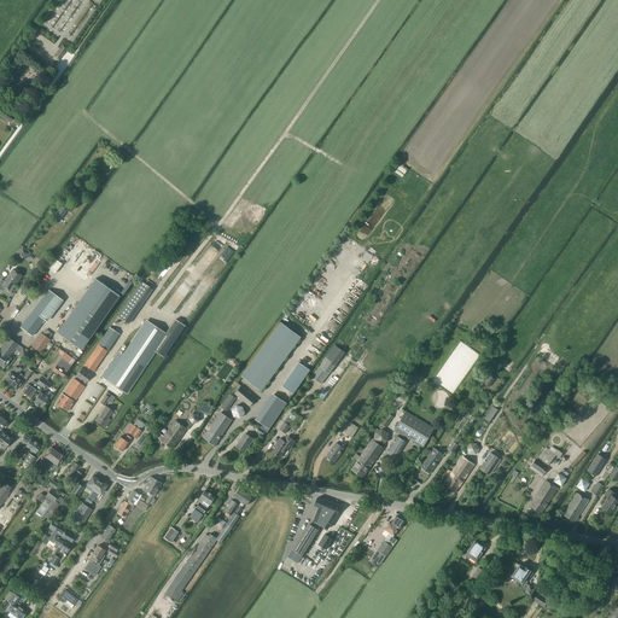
[(66,47),(63,45),(54,57),(59,60),(66,47)]
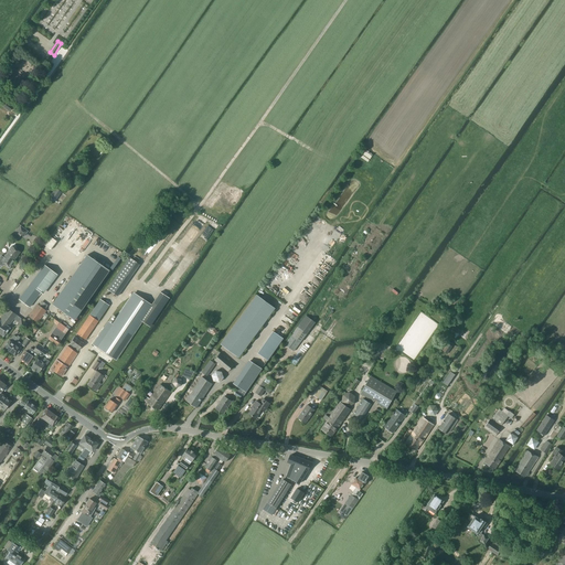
[(13,107),(4,99),(0,105),(9,112),(13,107)]
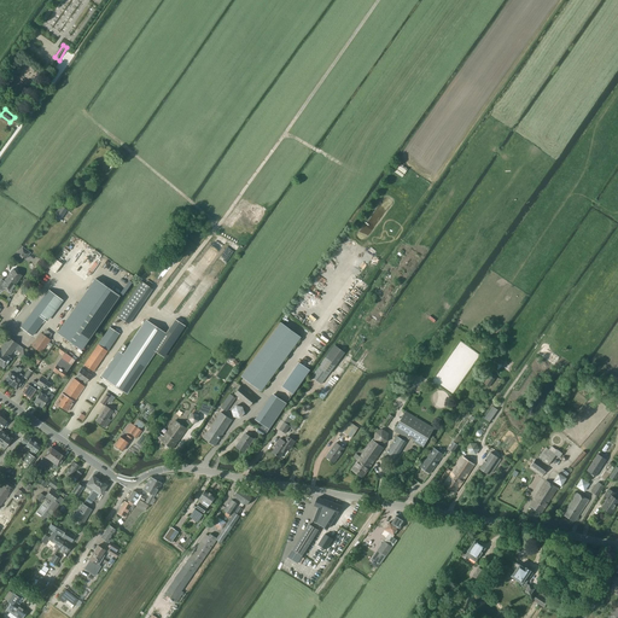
[(408,169),(397,162),(392,170),(402,178),(408,169)]
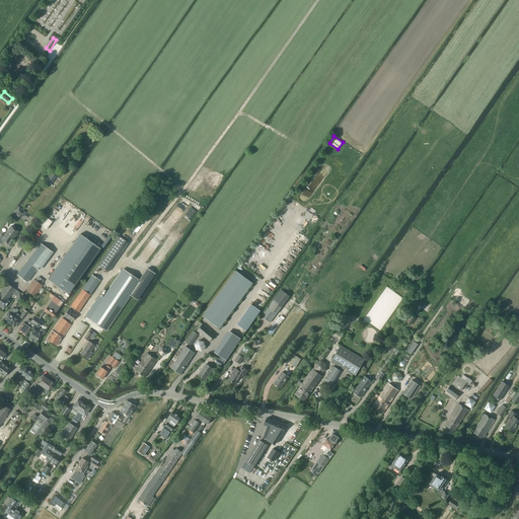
[(52,172),(45,181),(50,186),(57,176),(52,172)]
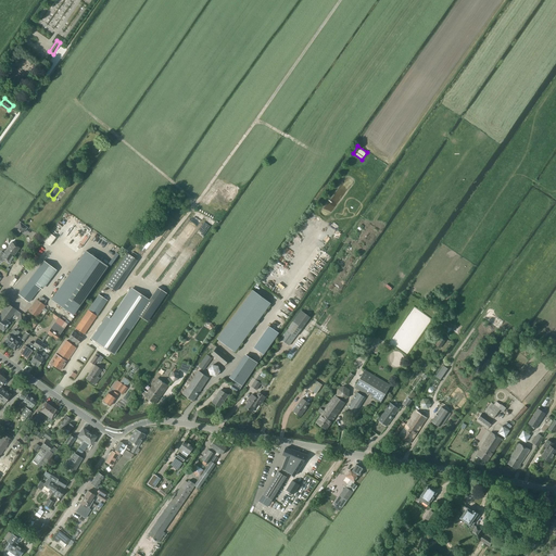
[(20,222),(14,230),(19,234),(21,231),(24,234),(27,227),(20,222)]
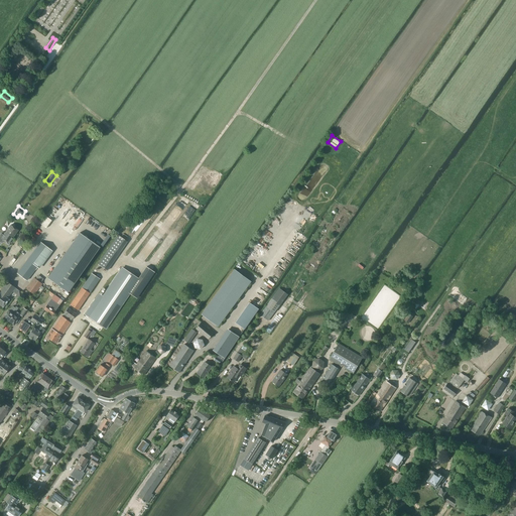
[(39,224),(45,228),(51,221),(45,216),(39,224)]
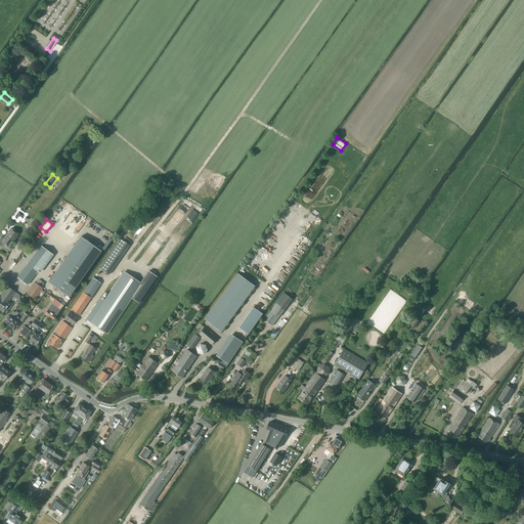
[(18,233),(10,228),(5,236),(13,242),(18,233)]
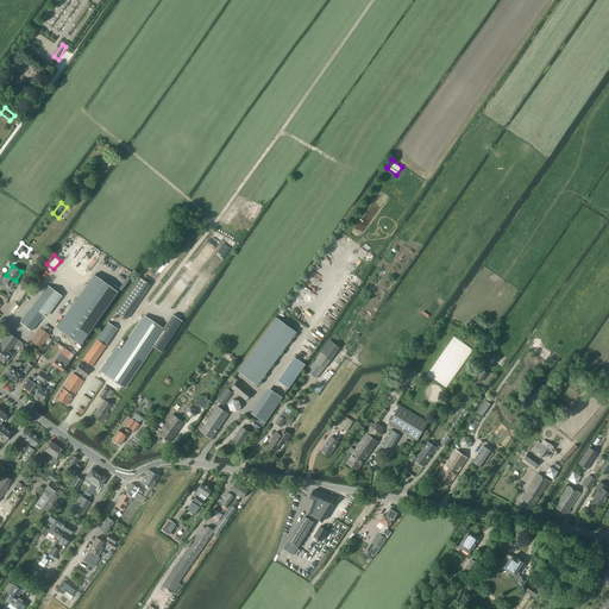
[(1,275),(0,277),(0,284),(1,287),(4,283),(11,288),(16,281),(6,275),(4,277),(1,275)]
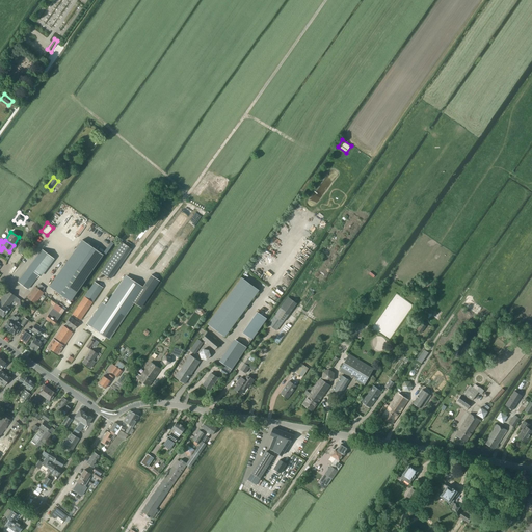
[(49,287),(70,301),(103,255),(82,240),(49,287)]
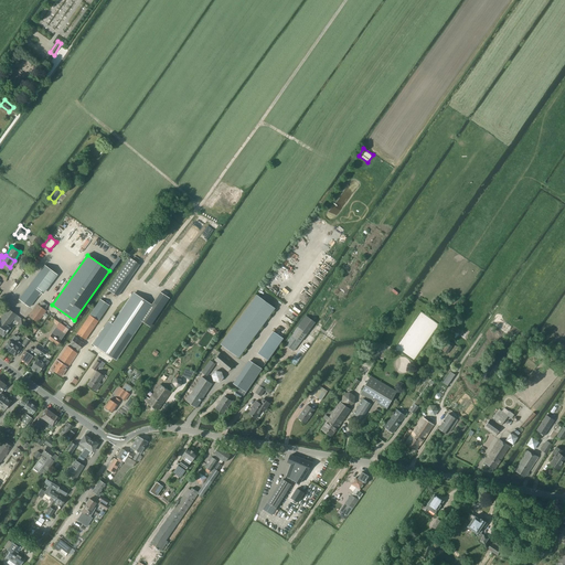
[(107,289),(117,296),(139,265),(129,257),(129,258),(107,289)]
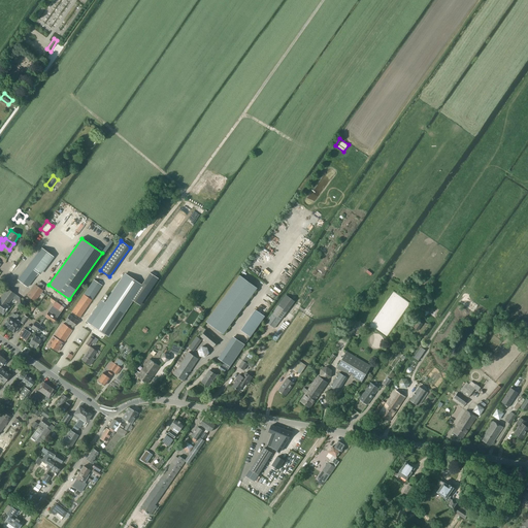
[(38,273),(40,275),(54,257),(41,248),(17,279),(28,288),(38,273)]
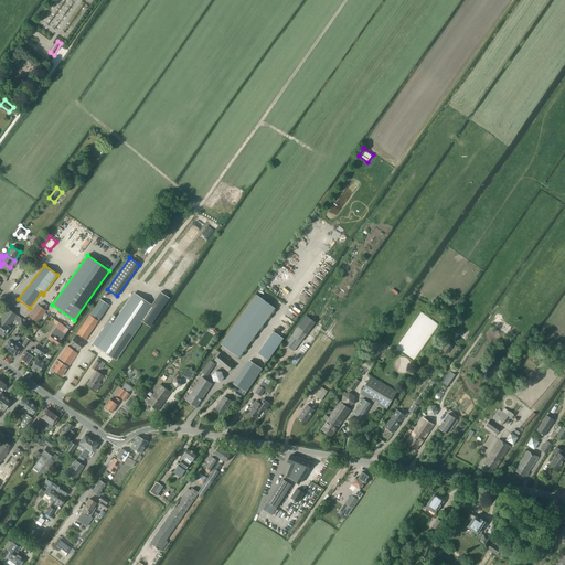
[(99,349),(115,360),(141,321),(150,327),(169,298),(160,291),(151,305),(137,295),(99,349)]
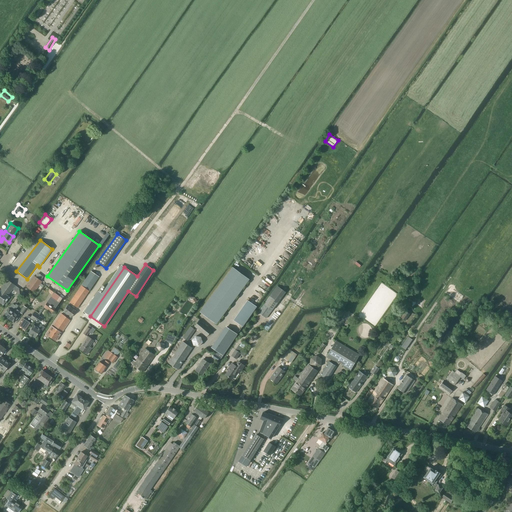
[(200,312),(206,316),(217,324),(250,279),(233,267),(200,312)]
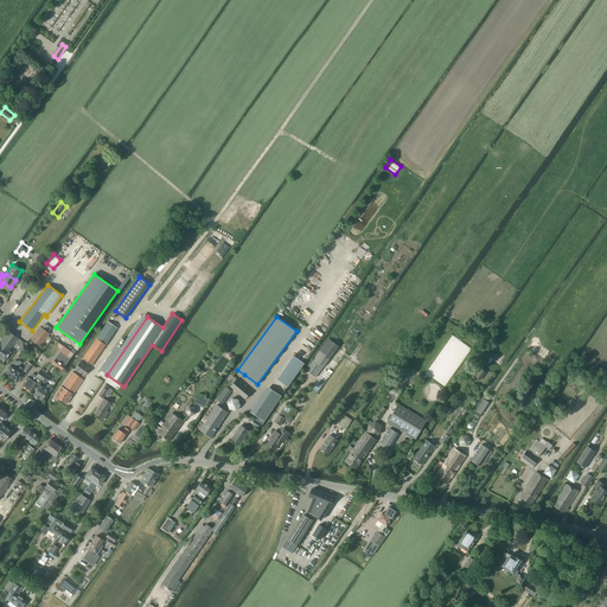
[(93,364),(117,327),(108,321),(83,358),(93,364)]
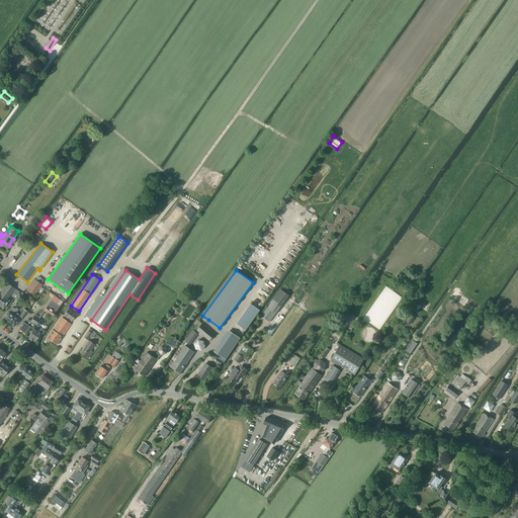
[(34,279),(27,289),(34,295),(42,285),(41,284),(44,281),(38,277),(36,280),(34,279)]
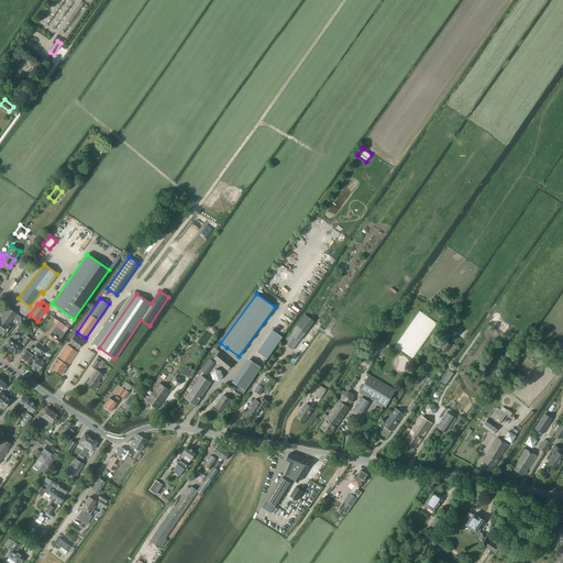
[(0,317),(0,332),(3,335),(10,326),(8,324),(15,313),(8,307),(0,317)]
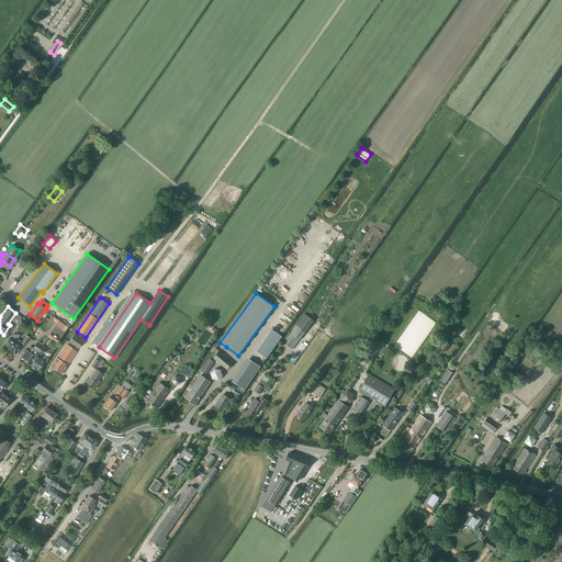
[(293,349),(314,321),(304,313),(290,333),(291,334),(284,343),(293,349)]
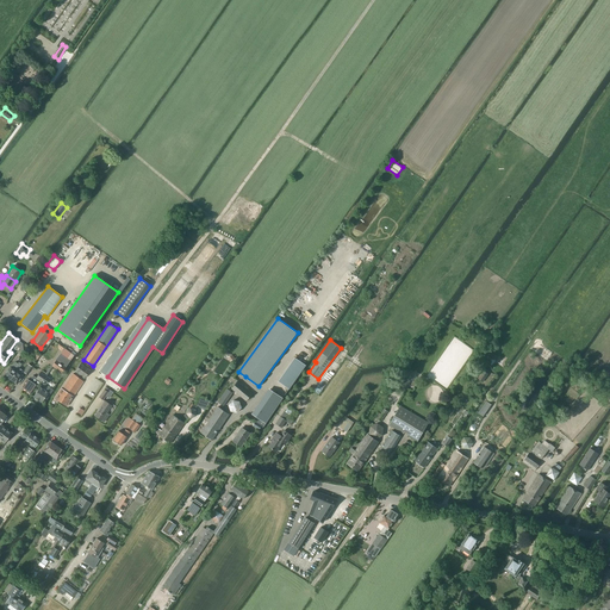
[(30,349),(23,343),(17,352),(20,354),(22,352),(29,350),(30,349)]
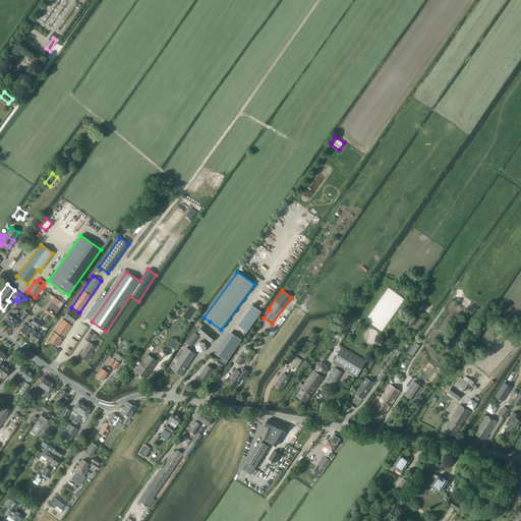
[(60,308),(63,303),(55,297),(45,312),(53,319),(60,308)]
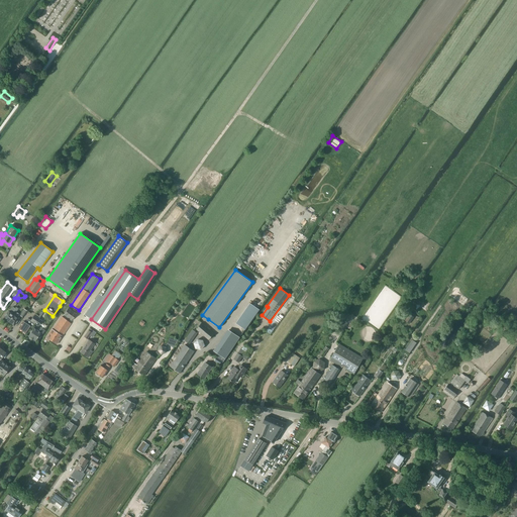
[(250,303),(236,323),(245,329),(260,310),(250,303)]
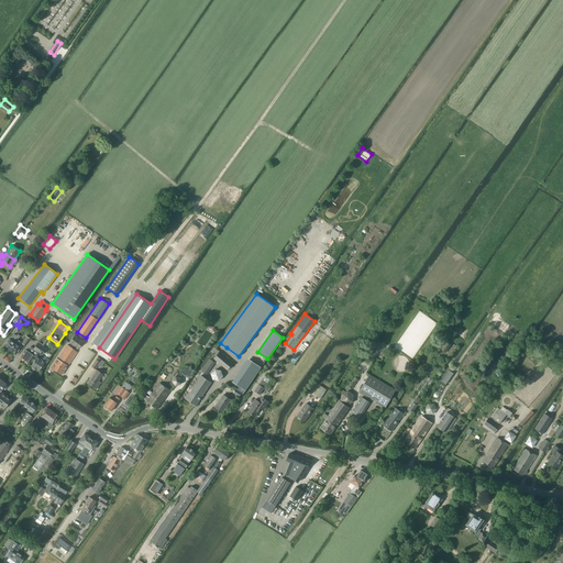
[(9,339),(3,346),(10,351),(11,348),(17,340),(18,341),(19,340),(20,337),(20,335),(18,334),(17,335),(14,334),(12,334),(11,338),(10,338),(9,339)]
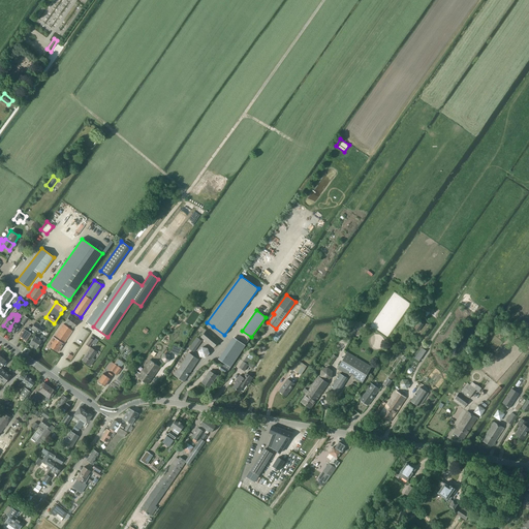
[(26,331),(24,329),(19,336),(27,341),(34,330),(36,331),(38,327),(39,325),(43,319),(36,315),(26,331)]
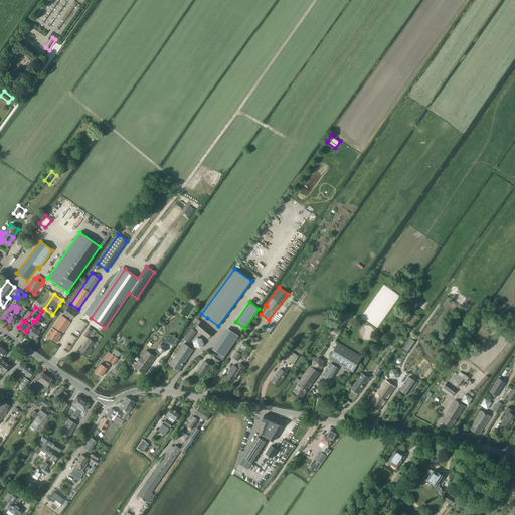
[(62,314),(71,320),(76,313),(68,307),(62,314)]
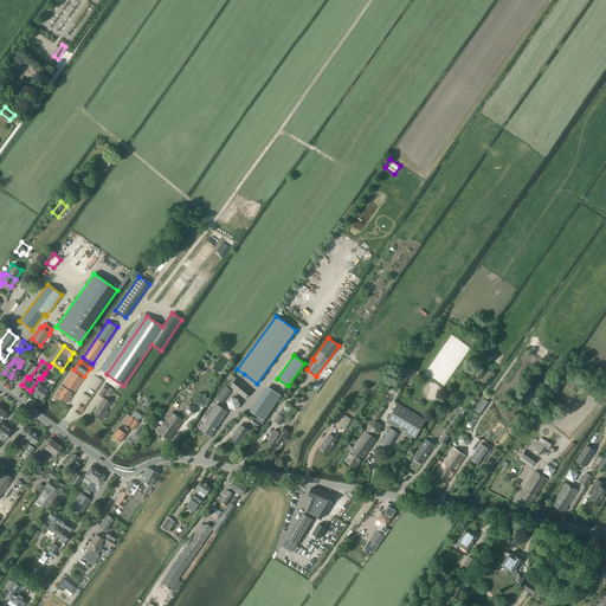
[(18,366),(12,374),(11,378),(17,381),(23,373),(24,371),(27,373),(32,365),(28,362),(24,368),(20,366),(19,367),(18,366)]
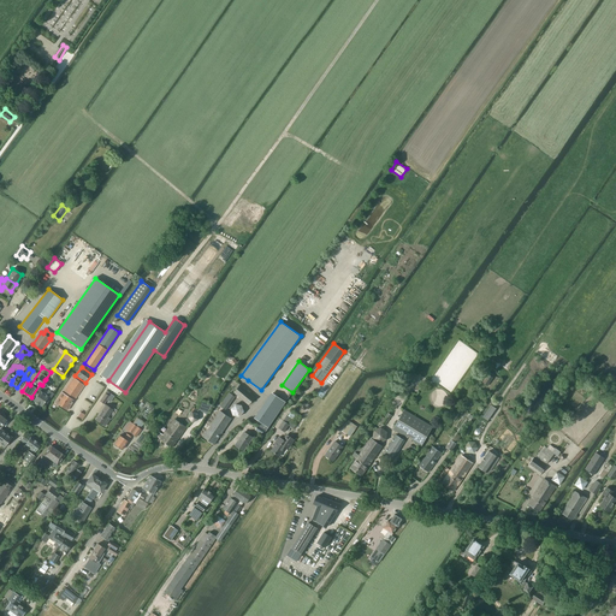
[(489,374),(483,383),(487,386),(493,378),(489,374)]
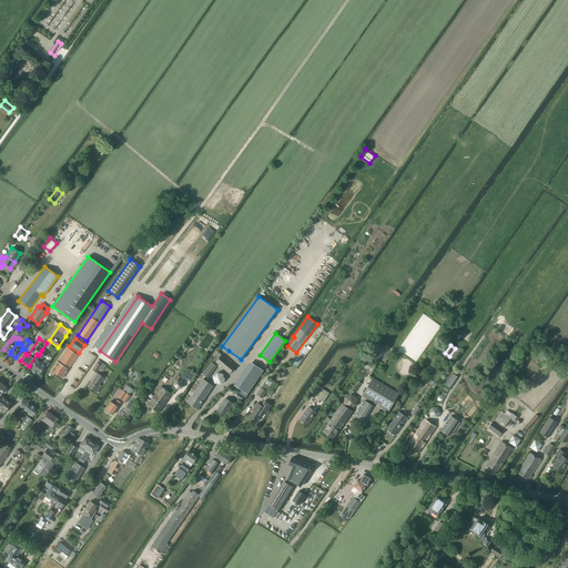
[(296,358),(295,358),(292,364),(297,367),(308,351),(304,347),(296,358)]
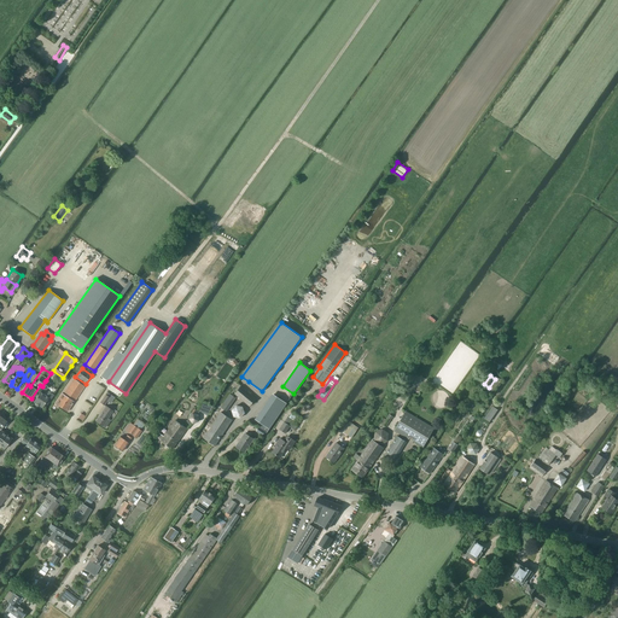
[(63,395),(62,394),(56,403),(68,412),(85,386),(74,379),(63,395)]
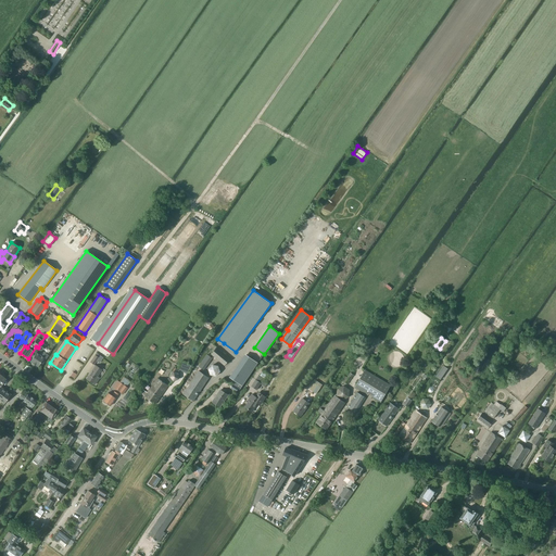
[(230,359),(217,348),(211,354),(225,366),(230,359)]
